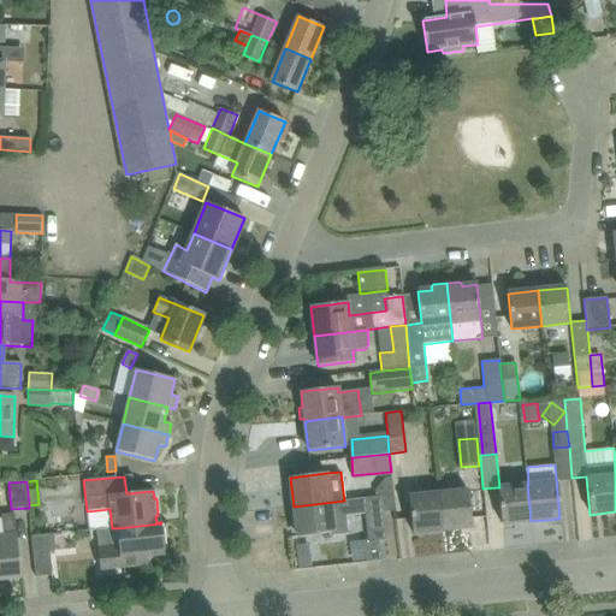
[(531,521),(527,484),(499,487),(497,487),(502,525),(531,521)]
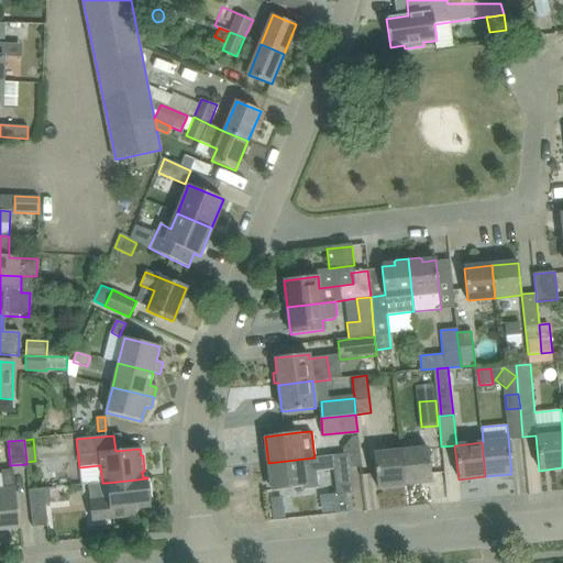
[(428,449),(400,451),(405,485),(431,482),(428,449)]
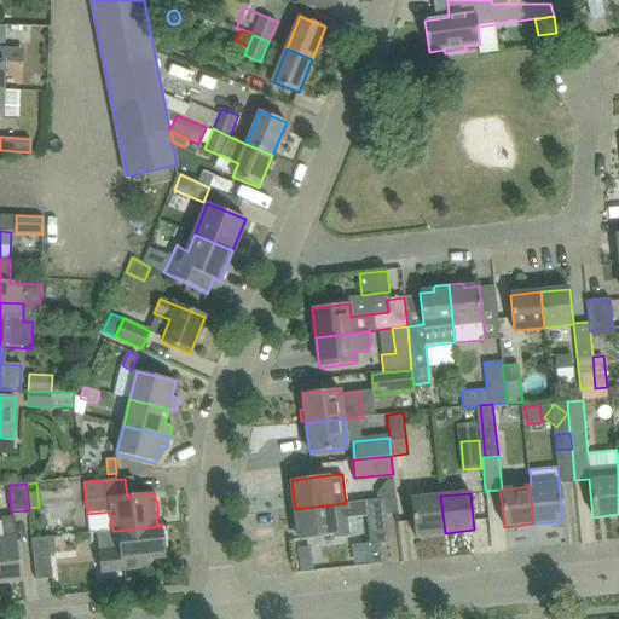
[(445,533),(440,496),(411,499),(415,536),(445,533)]
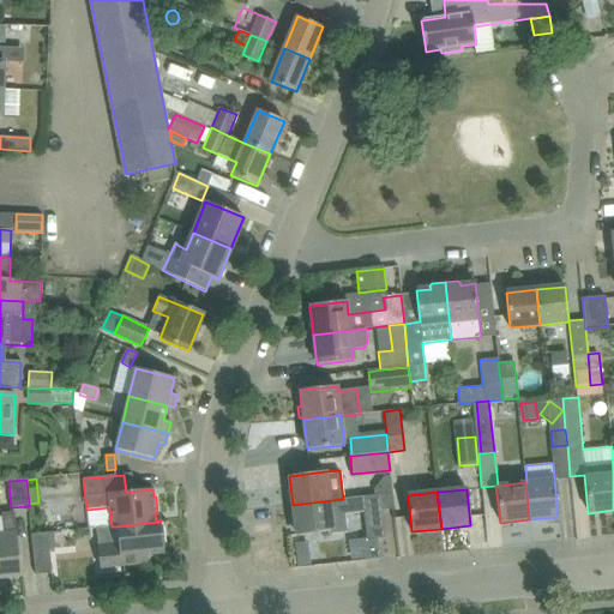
[(379,494),(379,495),(380,511),(393,509),(392,493),(379,494)]
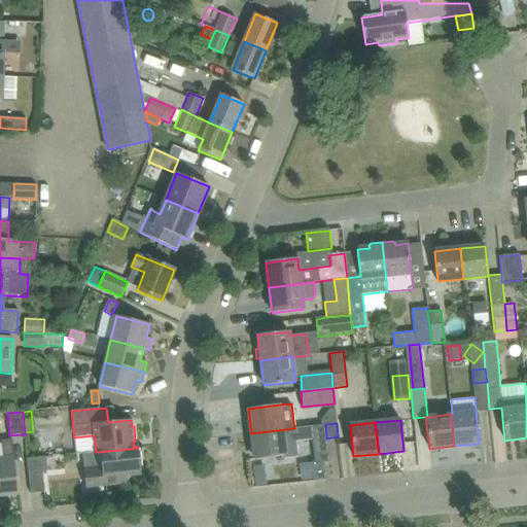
[(294,428),(251,433),(254,459),(284,455),(284,459),(299,457),(296,442),(312,440),(314,462),(315,463),(324,462),(324,463),(329,462),(326,438),(325,424),(294,428)]
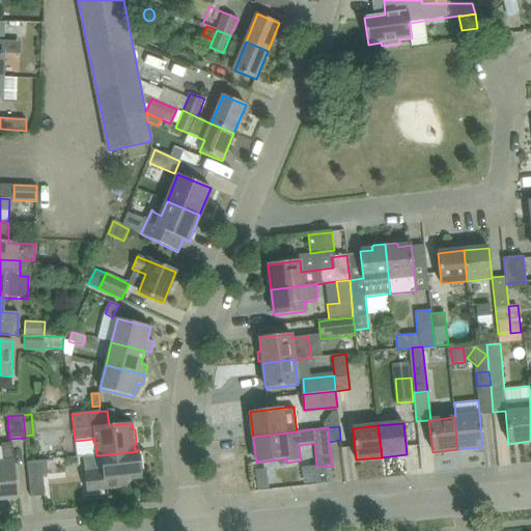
[(1,444),(3,462),(0,462),(0,500),(18,499),(12,443),(1,444)]
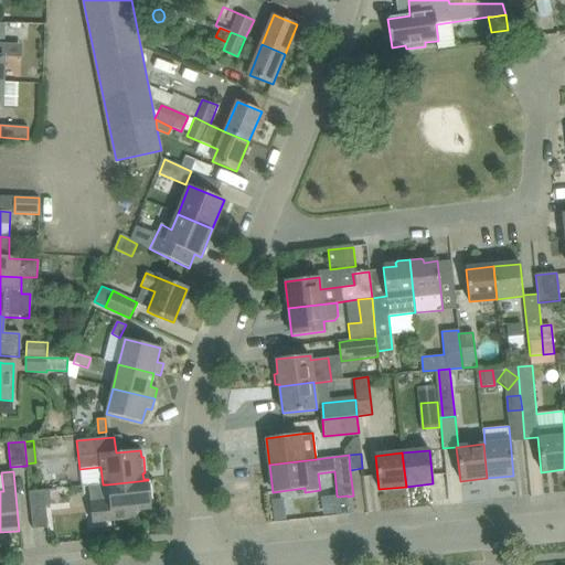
[(148,480),(107,484),(108,501),(89,503),(92,523),(131,519),(130,511),(151,510),(150,501),(152,500),(150,484),(148,484),(148,480)]
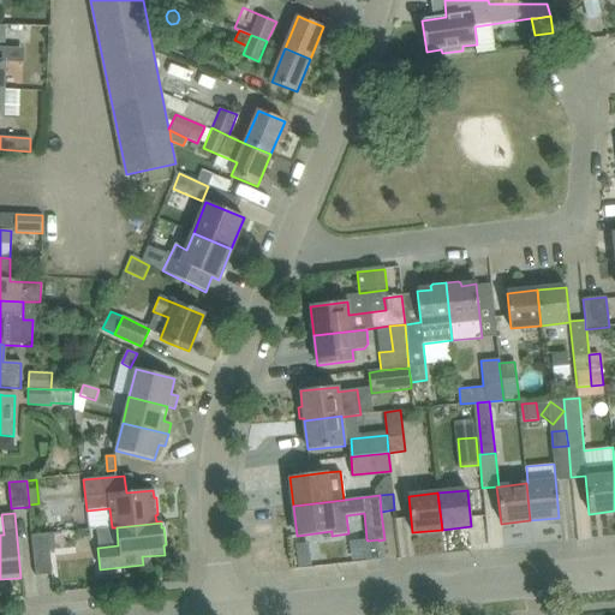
[(31,536),(35,577),(52,575),(49,551),(55,550),(53,533),(31,536)]
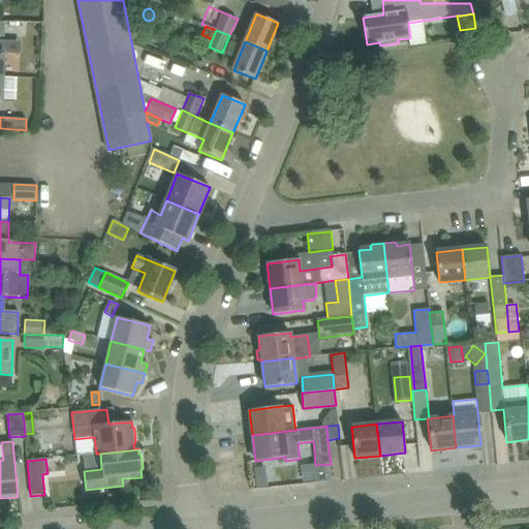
[(315,464),(312,464),(315,483),(328,481),(325,465),(325,464),(316,465),(315,464)]
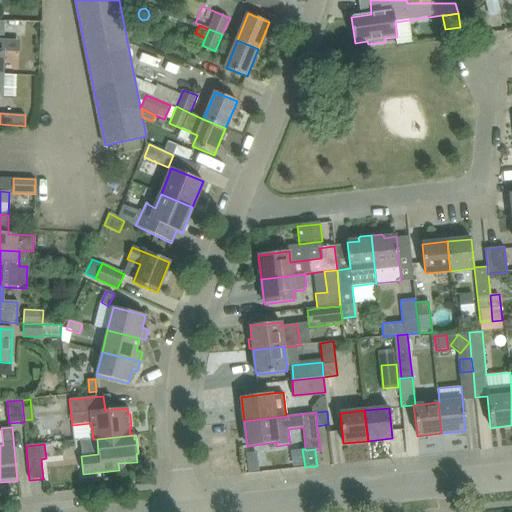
[(257,462),(246,463),(247,472),(258,471),(257,462)]
